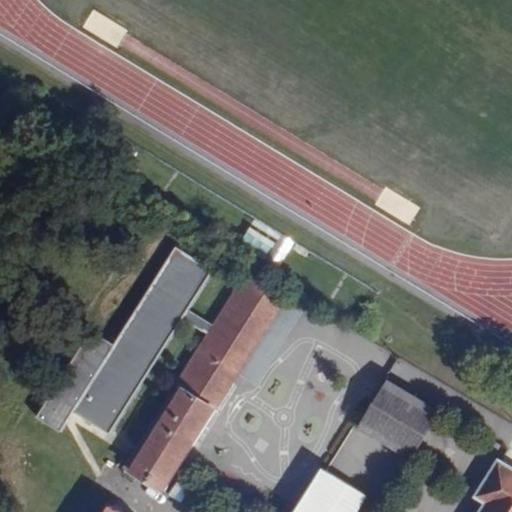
[(206,276),(178,256),(75,406),(104,425),(206,276)]
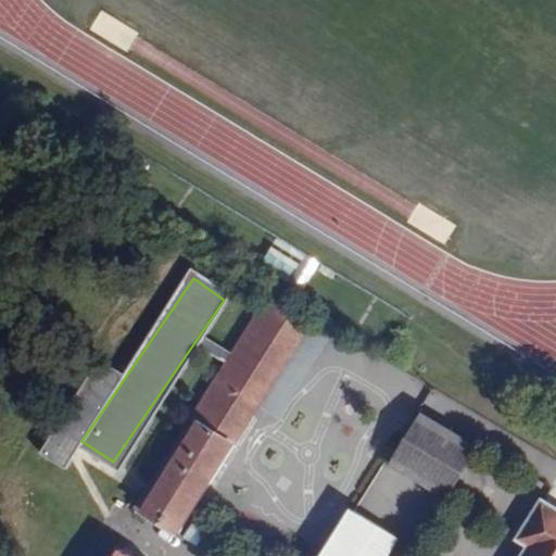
[(268,295),(135,509),(176,534),(307,320),(268,295)]
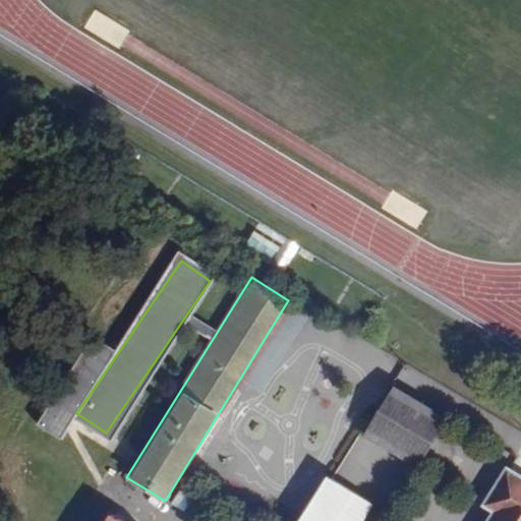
[(357,520),(369,503),(331,478),(379,402),(342,379),(269,498),(304,520),(303,520),(357,520)]
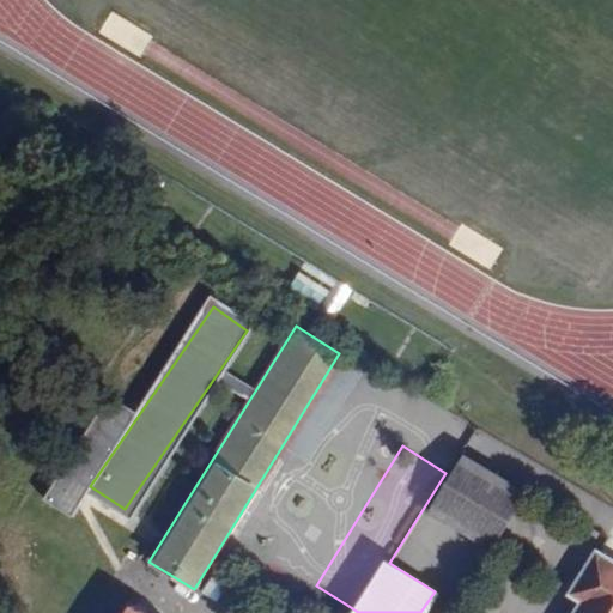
[(523,495),(466,457),(434,511),(492,547),(523,495)]
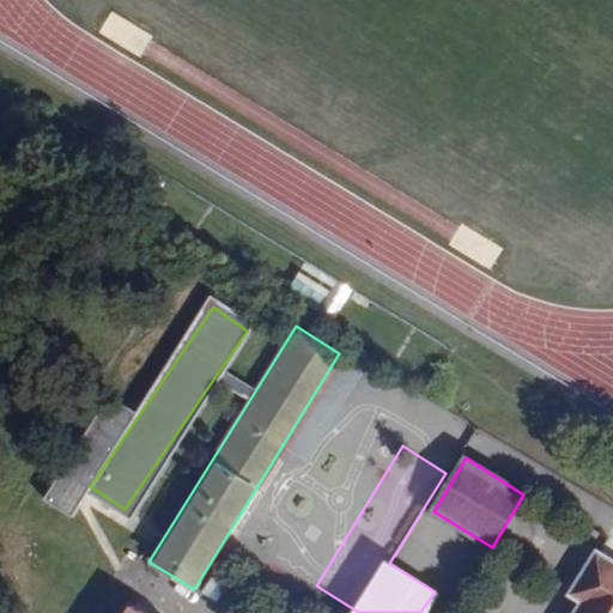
[(612,612),(612,563),(596,553),(571,595),(582,602),(575,612),(612,612)]
